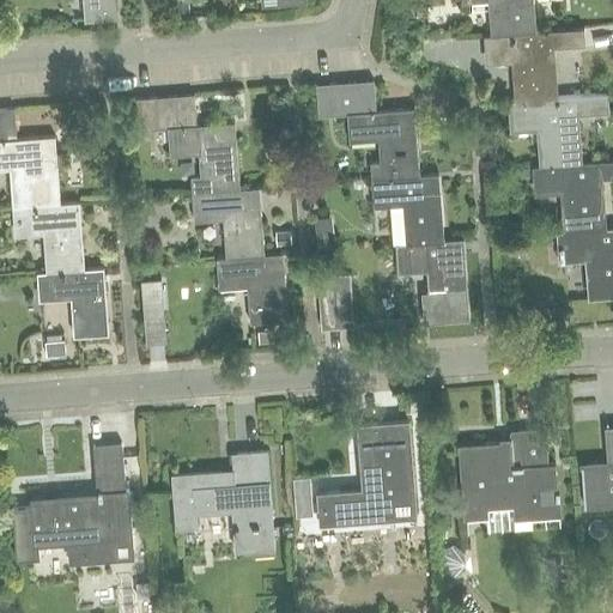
[(113,0),(85,0),(86,18),(114,16),(113,0)]
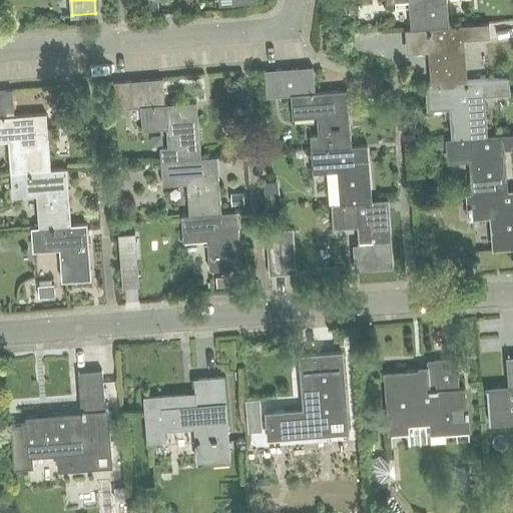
[(442,0),(410,0),(413,29),(445,27),(442,0)]
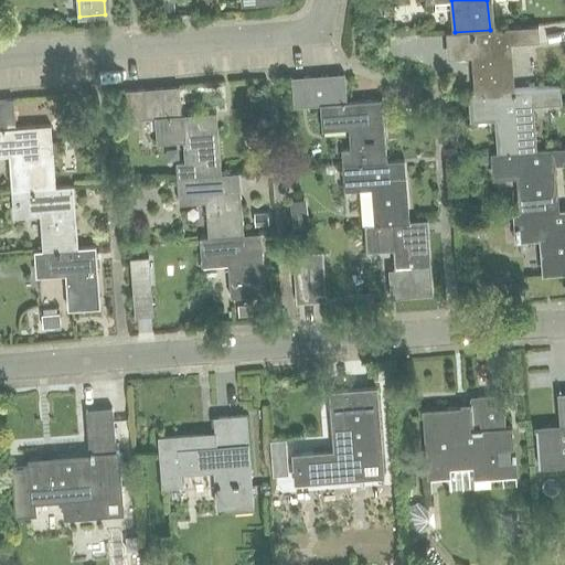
[(540,41),(539,25),(490,30),(455,32),(449,32),(450,54),(475,53),(477,92),(512,89),(509,43),(540,41)]
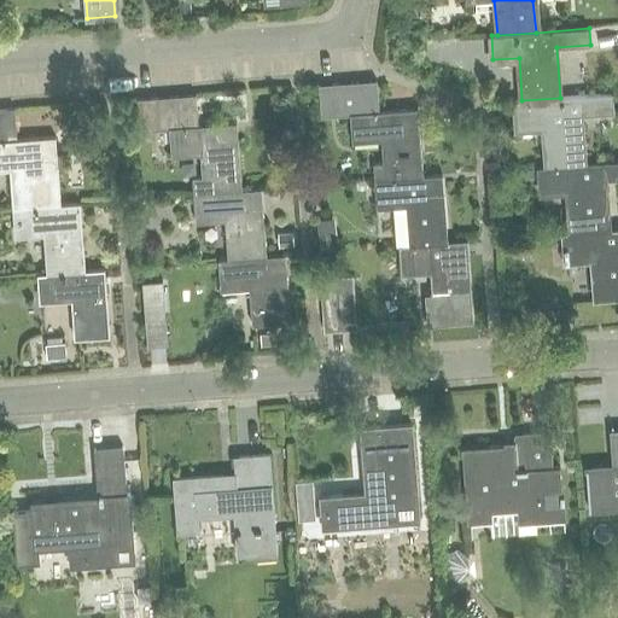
[(379,112),(377,81),(357,82),(360,115),(379,112)]
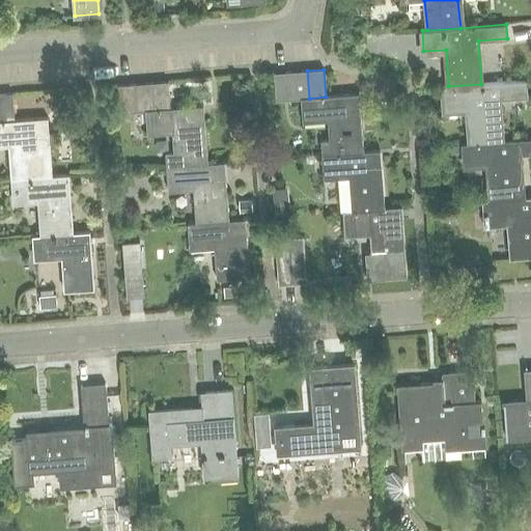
[(309,99),(307,71),(290,72),(292,99),(292,100),(301,100),(301,99),(309,99)]
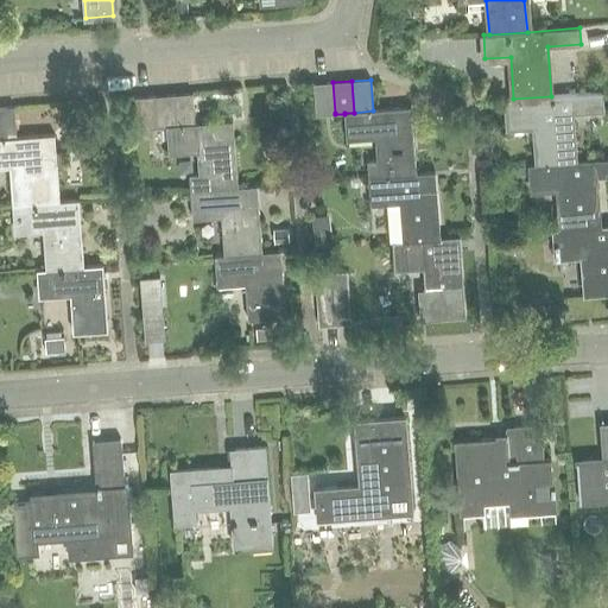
[(333,82),(314,84),(316,114),(316,116),(335,114),(335,113),(333,82)]
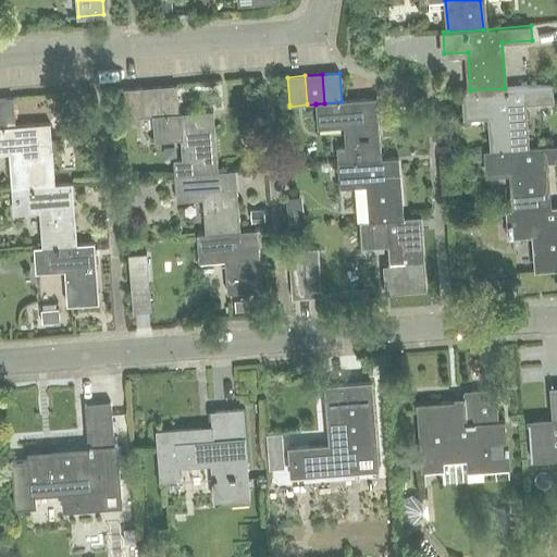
[(523,104),(554,101),(553,85),(505,88),(470,90),(463,91),(466,118),(490,115),(492,150),(527,148),(523,104)]
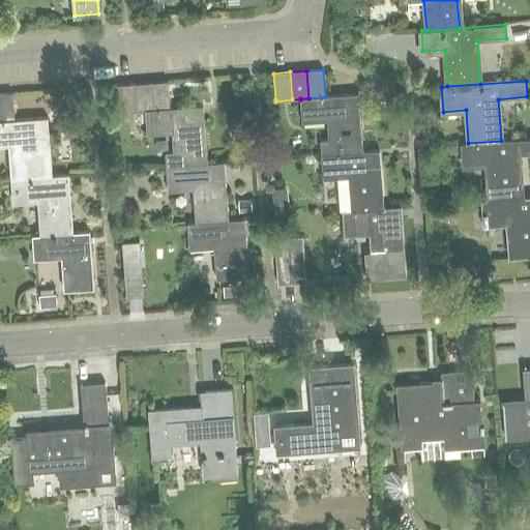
[(170,109),(168,82),(151,83),(153,110),(170,109)]
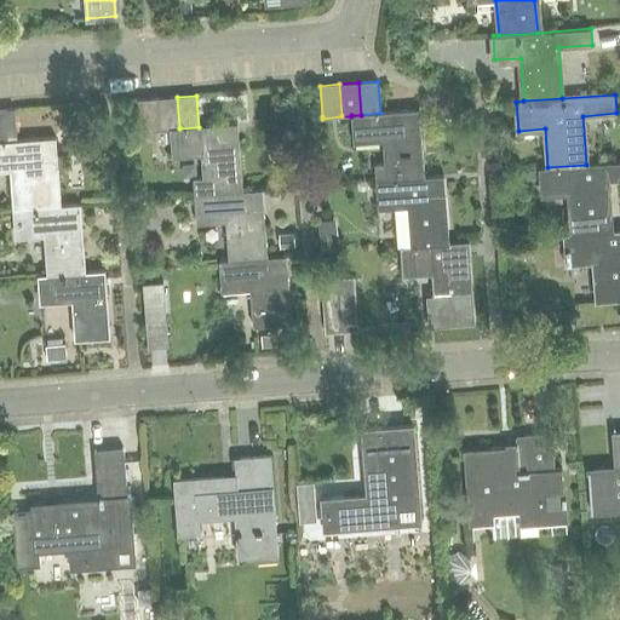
[(179,128),(177,97),(158,98),(160,130),(160,131),(170,131),(170,130),(179,128)]
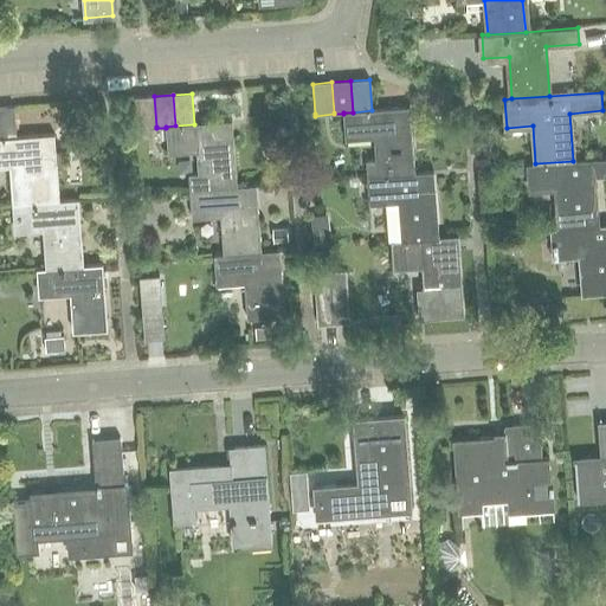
[(156,127),(154,96),(135,98),(137,129),(156,128),(156,127)]
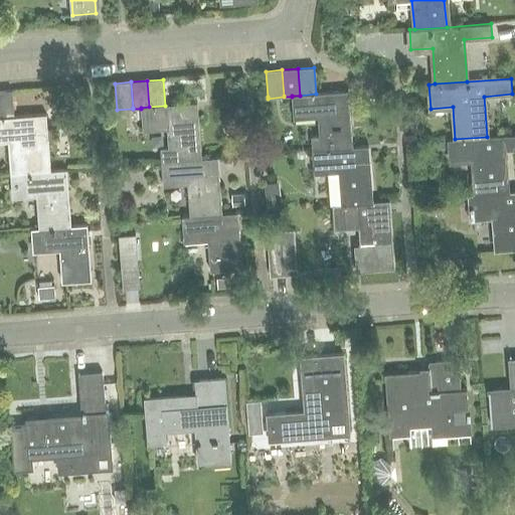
[(321,150),(352,147),(348,91),(316,94),(300,96),(292,96),(292,97),(294,116),(318,114),(319,136),(311,137),(313,150),(321,150)]
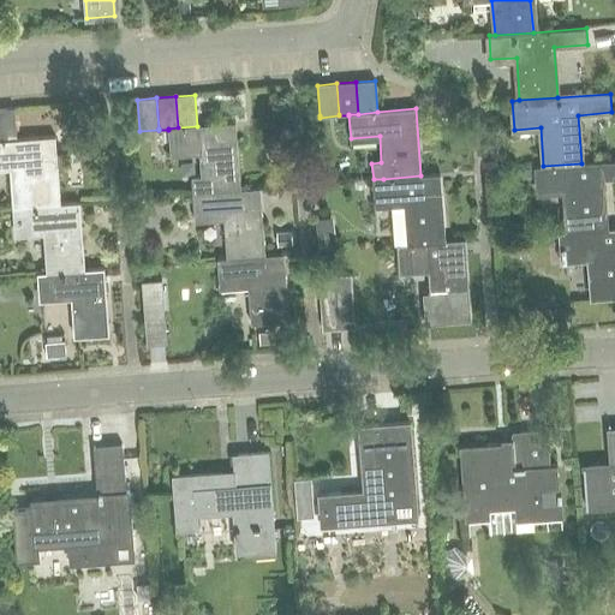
[(0,109),(0,141),(17,139),(15,109),(0,109)]
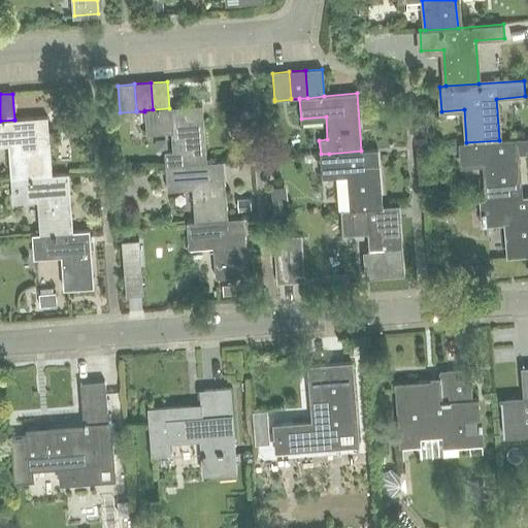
[(165,166),(173,166),(206,163),(202,105),(169,108),(153,109),(144,110),(144,111),(146,130),(171,129),(172,151),(164,152),(165,166)]
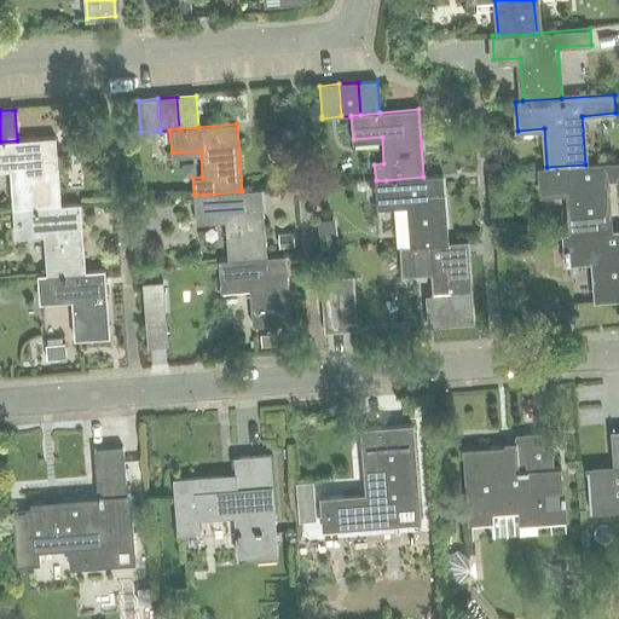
[(0,169),(9,168),(12,209),(22,208),(61,206),(56,138),(17,140),(0,142),(0,169)]
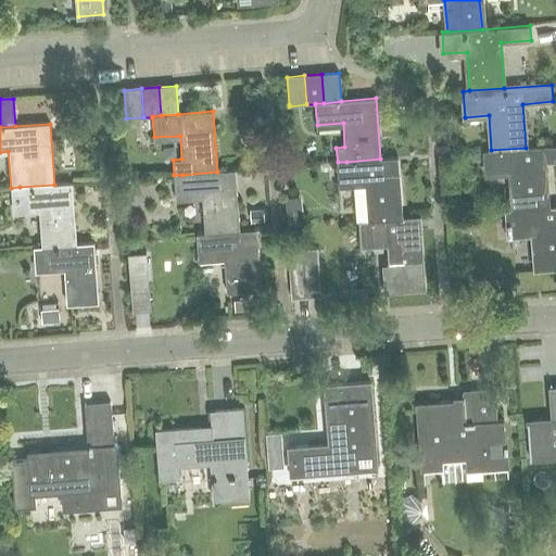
[(544,162),(555,161),(555,144),(526,148),(491,150),(485,151),(487,173),(510,171),(513,210),(547,206),(544,162)]
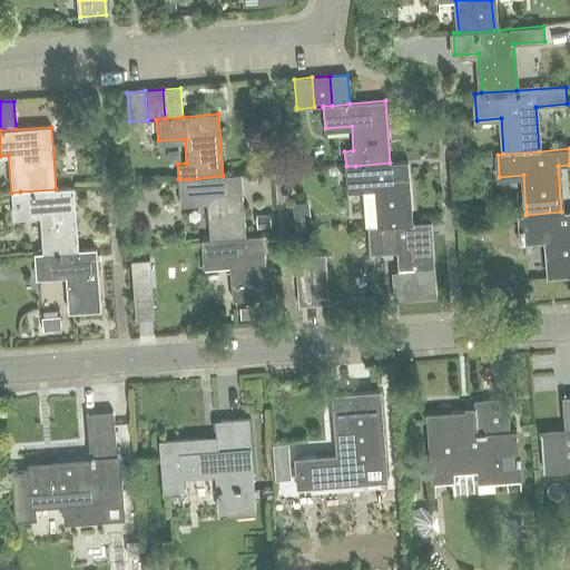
[(374,186),(377,226),(391,225),(413,224),(408,161),(390,163),(355,166),(346,166),(347,188),(374,186)]
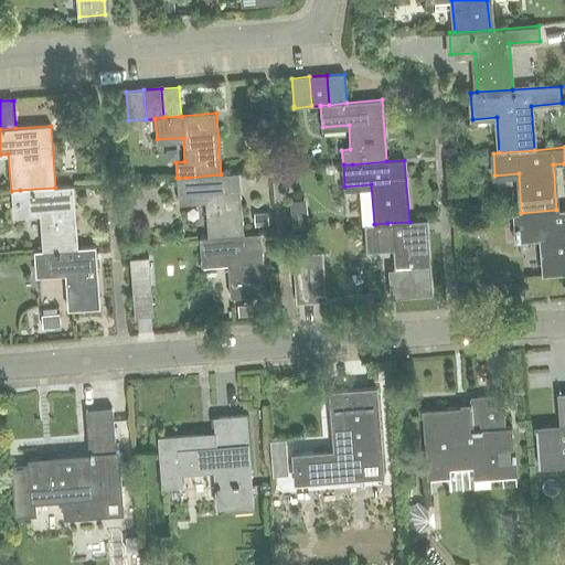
[(205,198),(209,237),(244,234),(238,173),(221,174),(185,178),(177,178),(179,200),(205,198)]
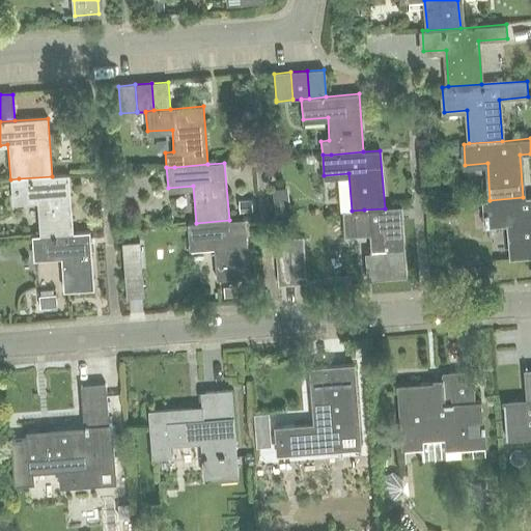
[(39,235),(73,233),(68,175),(52,176),(19,178),(10,179),(12,204),(36,203),(39,235)]
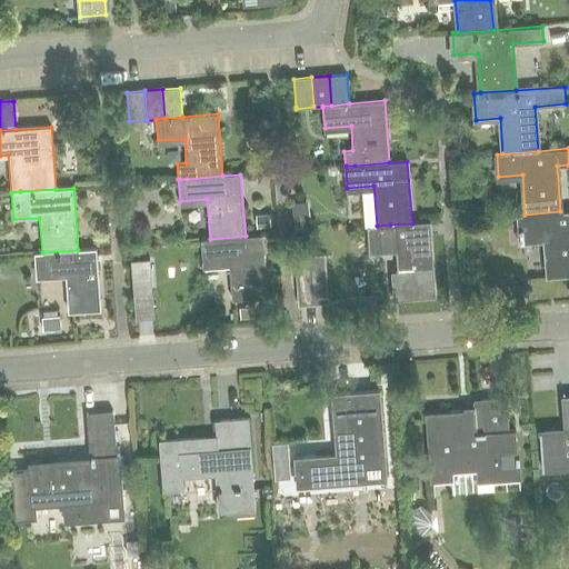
[(296,210),(298,227),(310,225),(309,209),(296,210)]
